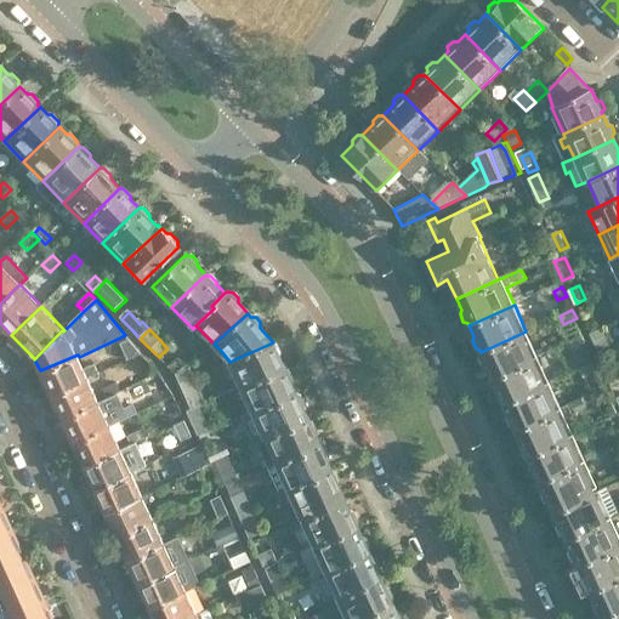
[(592,336),(603,356),(614,350),(605,330),(592,336)]
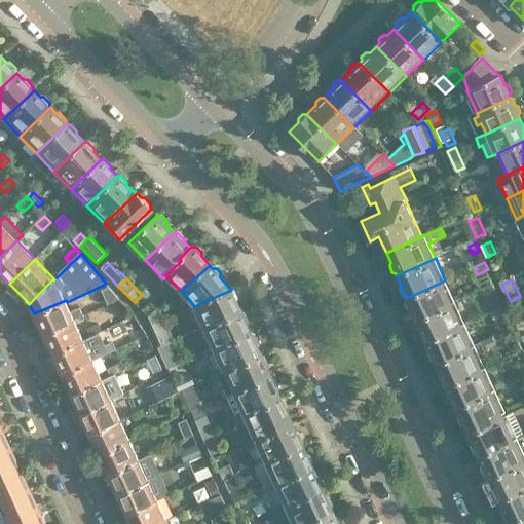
[(445,281),(407,298),(411,306),(410,310),(412,316),(415,317),(417,320),(455,302),(445,281)]
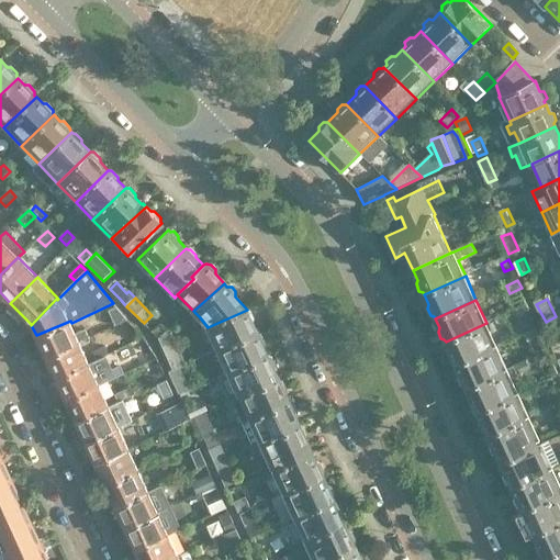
[(119,305),(111,310),(119,324),(130,320),(119,305)]
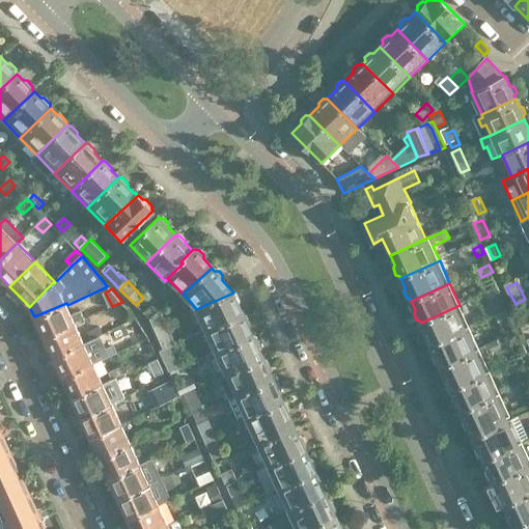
[(233,293),(196,309),(197,310),(206,331),(243,314),(240,305),(241,302),(238,297),(233,295),(233,293)]
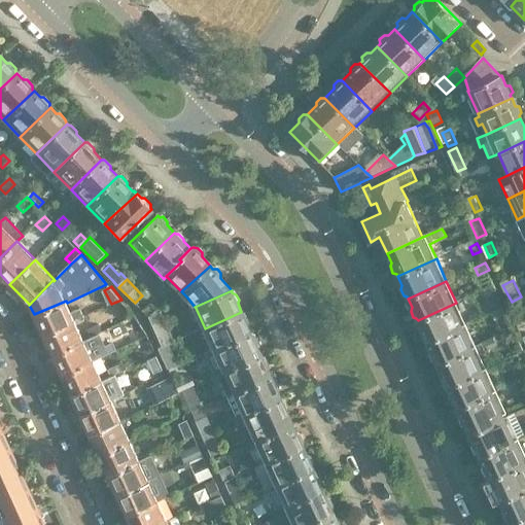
[(456,303),(418,320),(421,328),(420,333),(423,338),(426,340),(427,342),(465,323),(460,311),(477,303),(473,295),(456,303)]
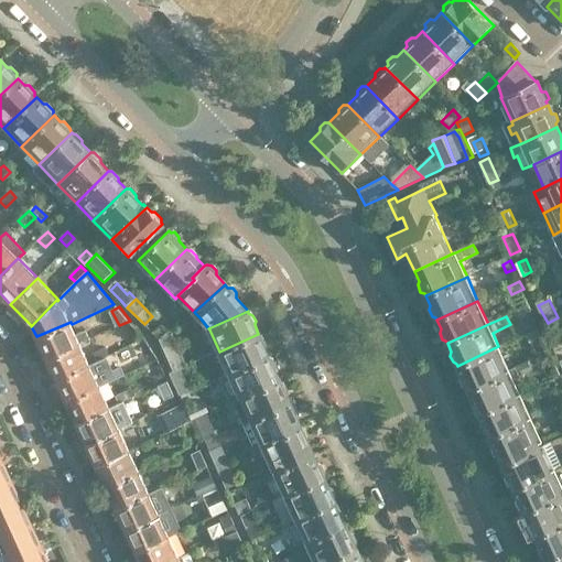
[(533,319),(525,323),(529,333),(538,328),(533,319)]
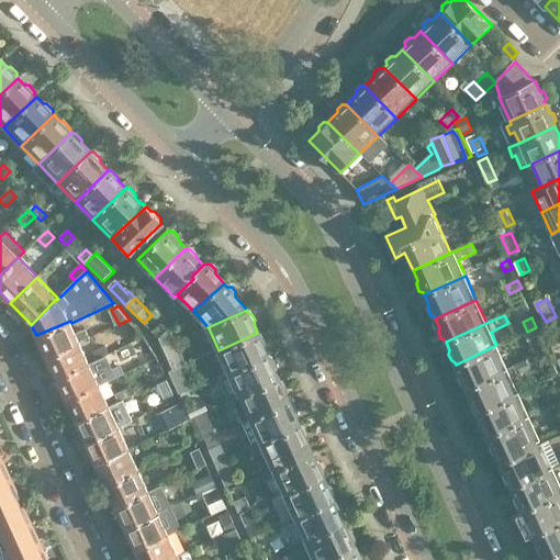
[(70,321),(36,335),(37,336),(36,343),(40,348),(43,350),(46,358),(80,343),(80,344),(90,339),(87,332),(77,336),(71,323),(70,321)]
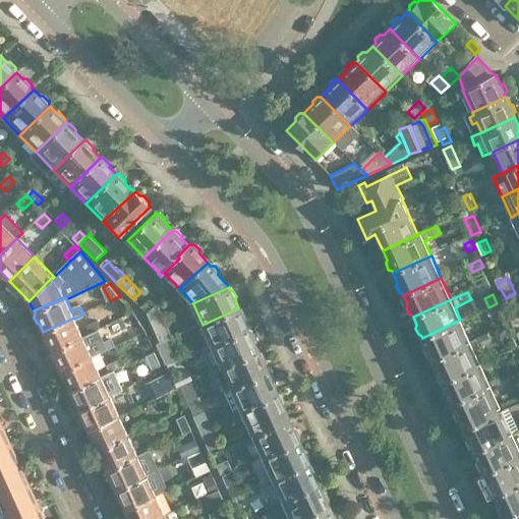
[(150,302),(141,309),(147,314),(156,308),(150,302)]
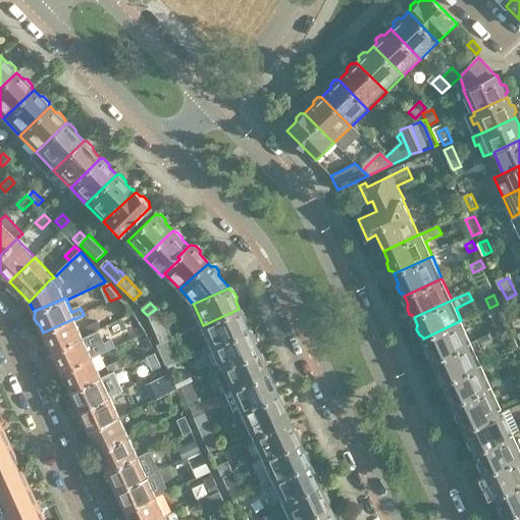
[(499,305),(487,310),(491,318),(503,313),(499,305)]
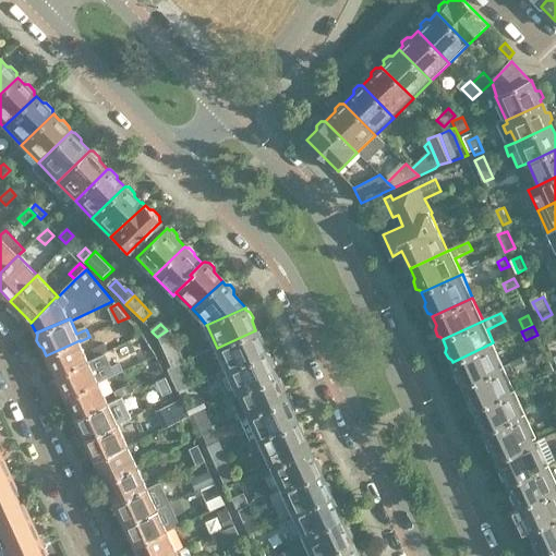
[(159,340),(162,346),(176,339),(172,330),(159,340)]
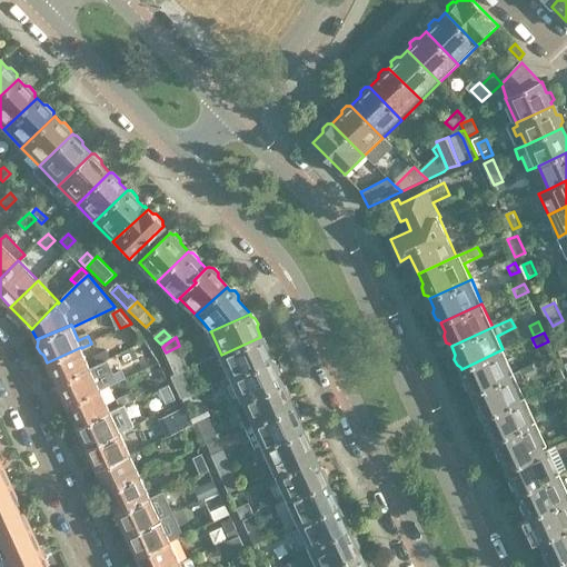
[(260,337),(221,355),(231,377),(270,358),(267,350),(268,347),(266,340),(261,338),(260,337)]
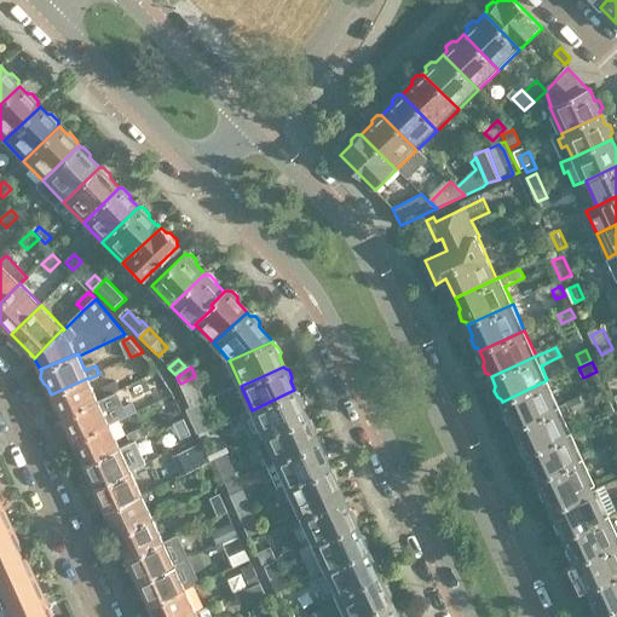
[(594,374),(583,379),(589,391),(599,386),(594,374)]
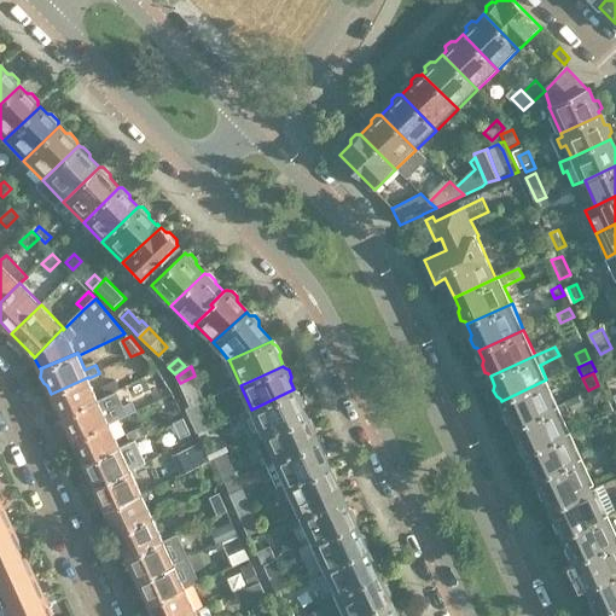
[(195,376),(180,383),(191,407),(205,401),(195,376)]
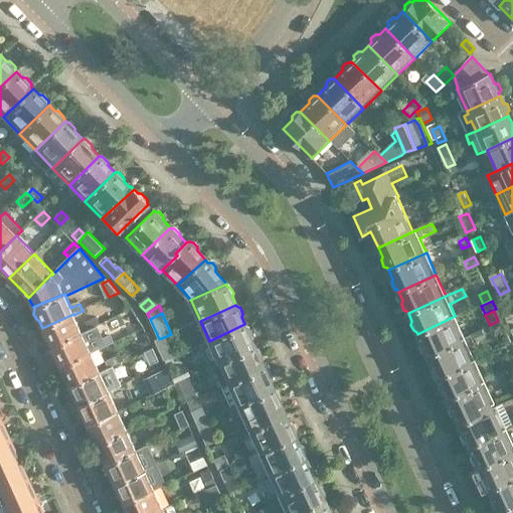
[(73,314),(42,328),(43,330),(42,333),(45,339),(48,342),(51,347),(82,333),(73,315),(73,314)]
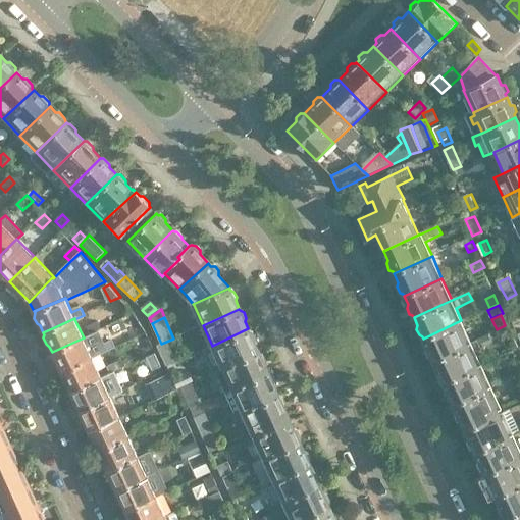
[(461,320),(423,339),(427,347),(426,351),(429,357),(432,359),(433,360),(471,343),(461,320)]
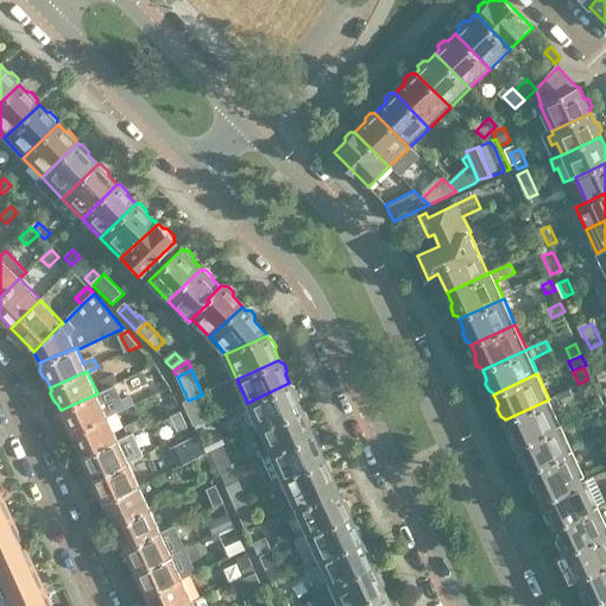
[(101,382),(105,390),(118,385),(114,376),(101,382)]
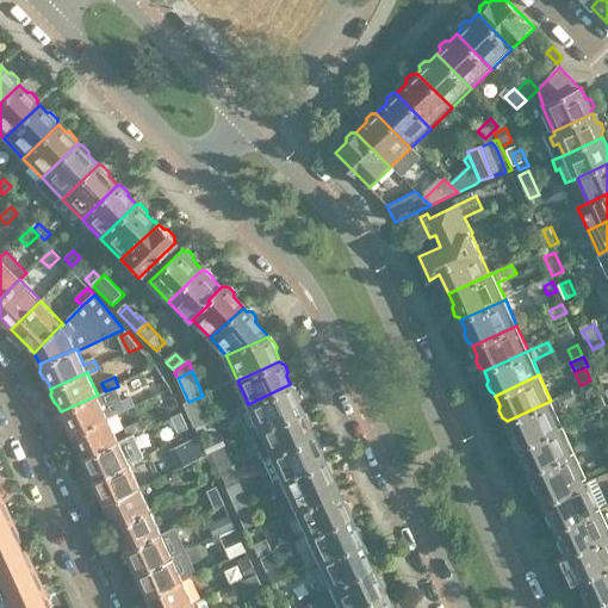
[(290,384),(248,404),(260,430),(303,411),(298,402),(301,398),(297,390),(292,388),(290,384)]
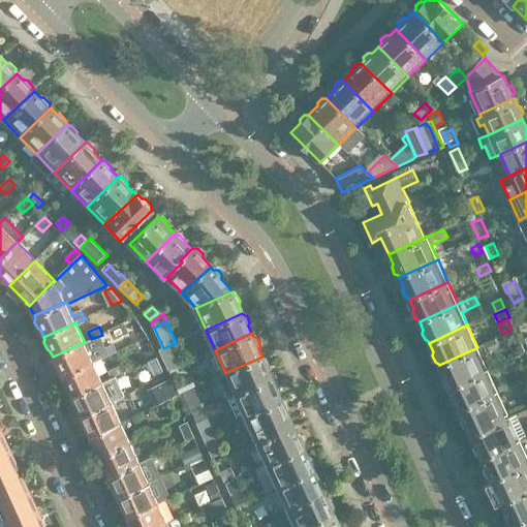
[(85,342),(53,357),(54,360),(53,363),(55,368),(59,370),(62,377),(94,363),(117,353),(114,346),(91,355),(85,342)]
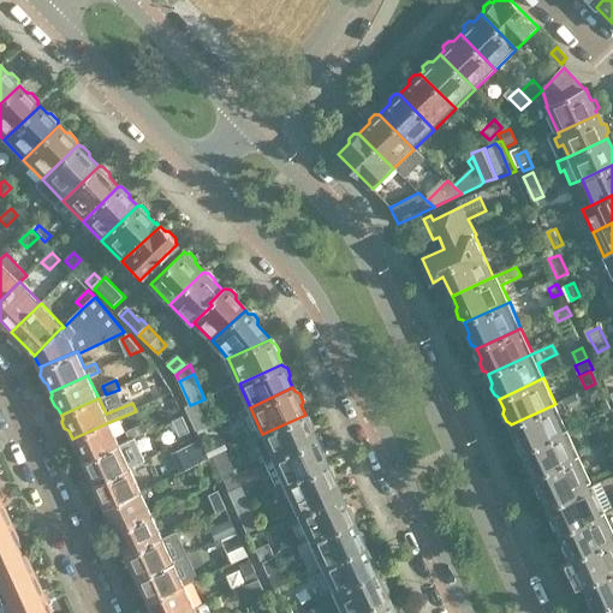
[(579,399),(565,405),(570,415),(584,409),(579,399)]
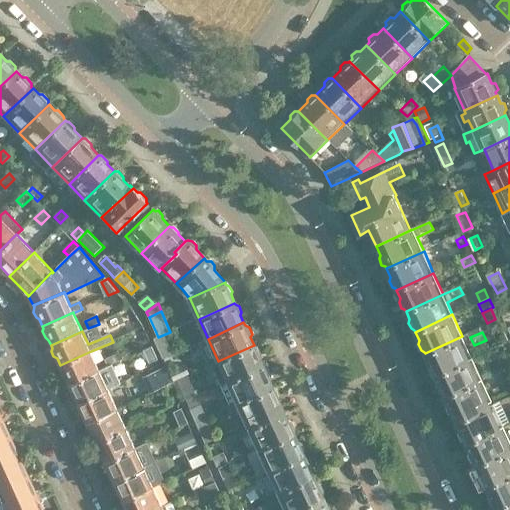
[(177,352),(169,333),(159,337),(167,357),(177,352)]
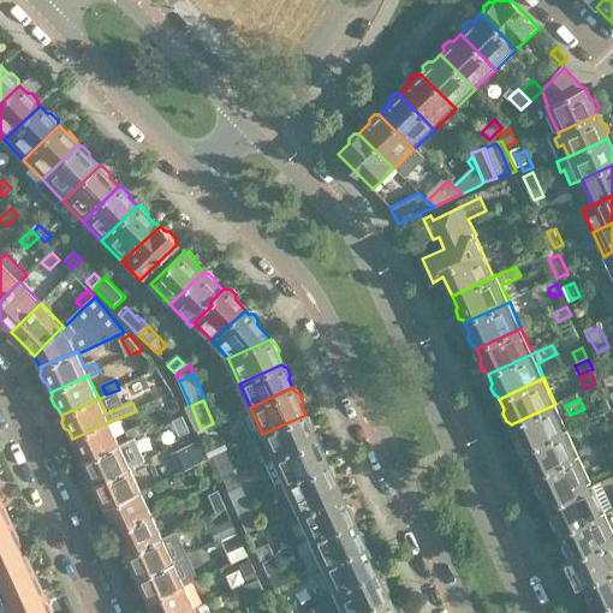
[(555,404),(511,424),(516,435),(515,440),(518,447),(522,448),(523,451),(567,430),(555,404)]
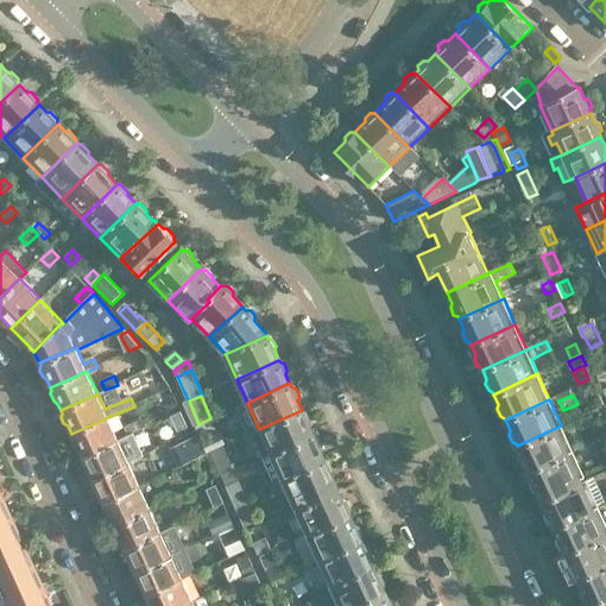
[(302,410),(253,433),(265,458),(313,435),(308,424),(310,421),(307,414),(303,411),(302,410)]
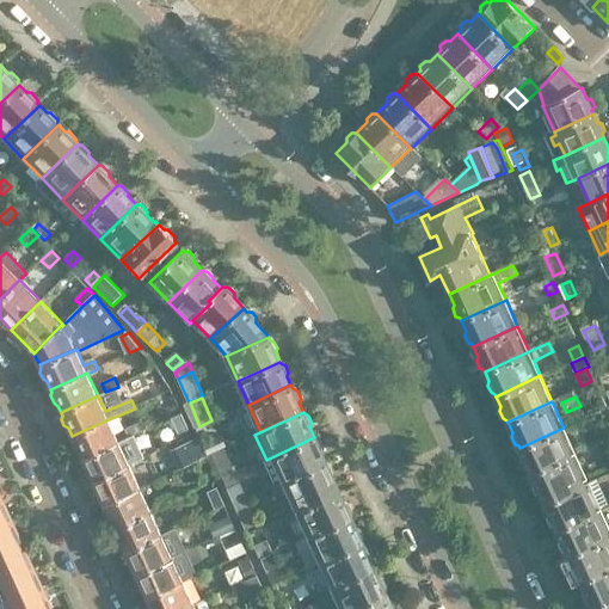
[(184,413),(167,422),(177,443),(194,436),(184,413)]
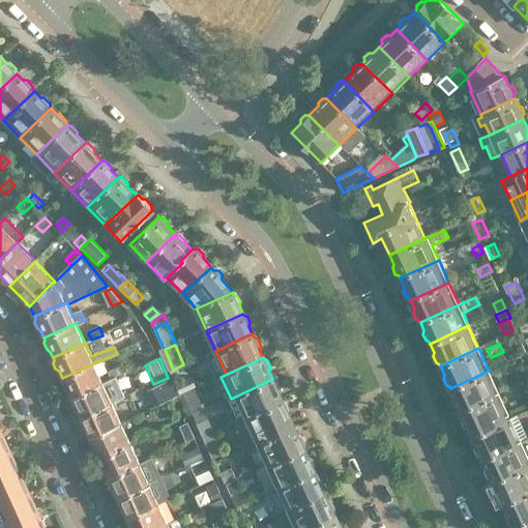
[(94,363),(62,378),(63,381),(62,383),(64,389),(68,392),(71,399),(104,383),(94,363)]
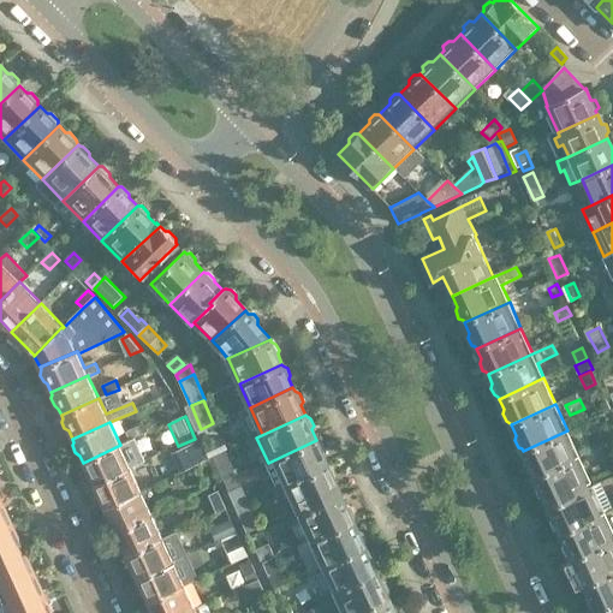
[(143,424),(129,432),(132,439),(147,433),(143,424)]
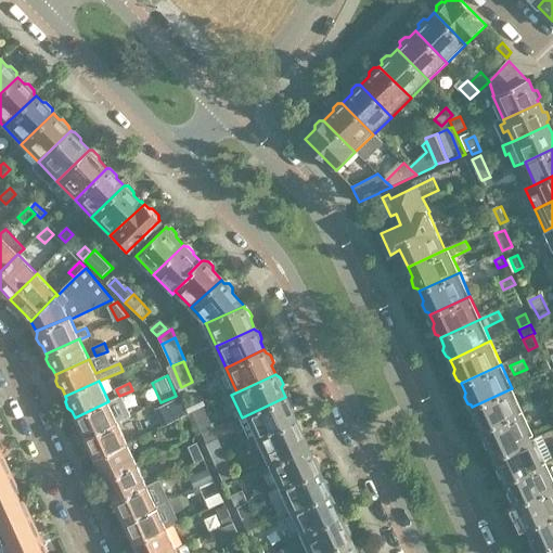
[(512,388),(472,407),(476,415),(475,420),(478,426),(481,427),(483,429),(523,411),(512,388)]
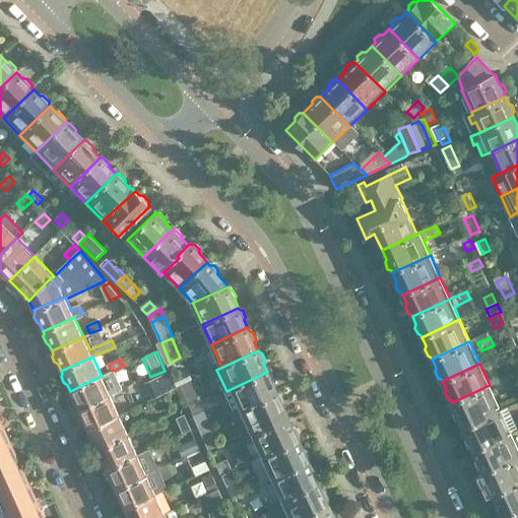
[(267,372),(227,391),(236,412),(242,409),(277,393),(273,384),(274,380),(272,375),(268,373),(267,372)]
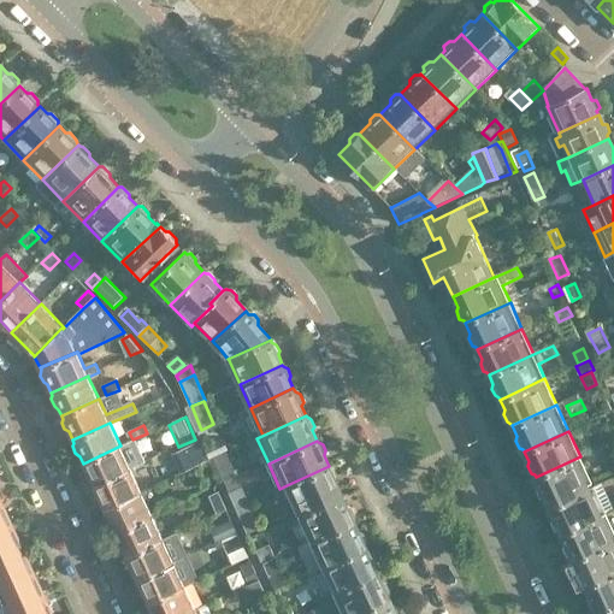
[(200,443),(171,456),(179,474),(208,461),(200,443)]
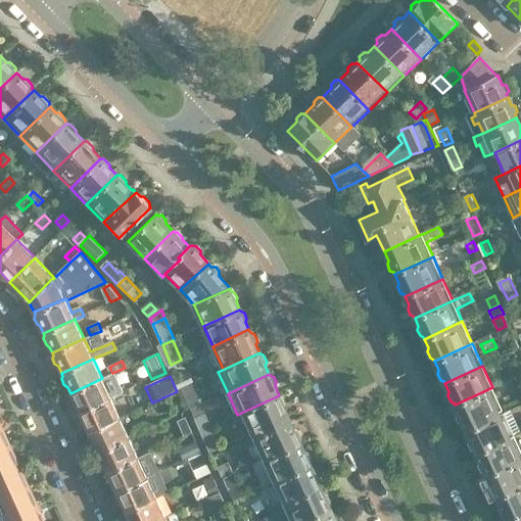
[(102,378),(70,393),(72,395),(70,398),(73,404),(77,407),(79,413),(111,398),(102,378)]
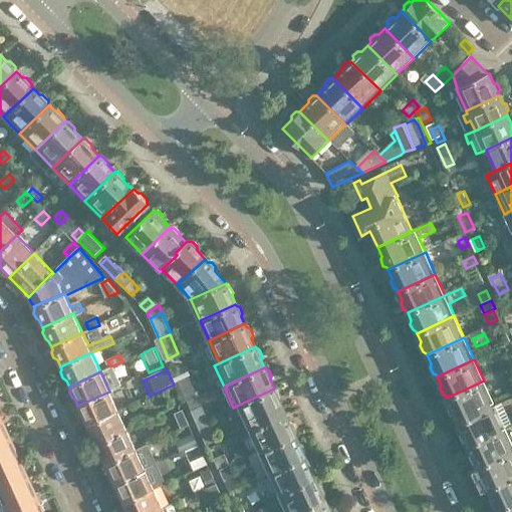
[(177,375),(180,382),(191,378),(188,371),(177,375)]
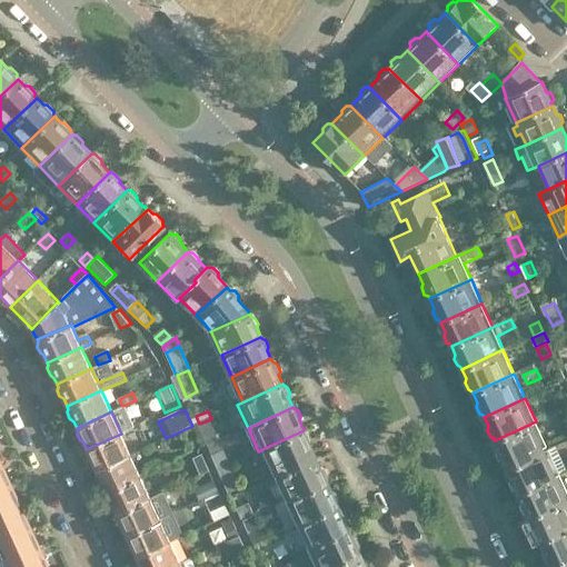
[(555,415),(540,421),(544,429),(557,424),(555,415)]
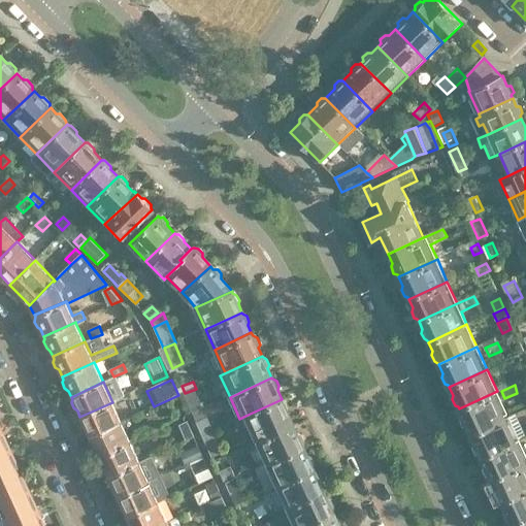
[(185,393),(190,404),(187,406),(191,414),(204,407),(196,389),(185,393)]
